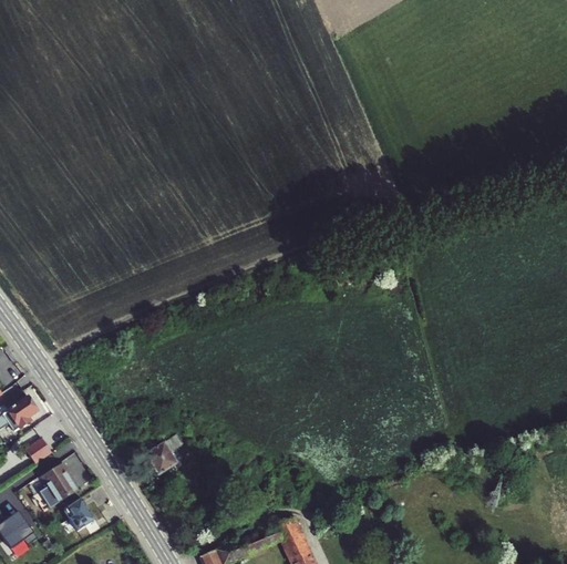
[(28,396),(23,389),(3,402),(9,410),(3,413),(14,431),(30,420),(28,417),(38,410),(28,396)]
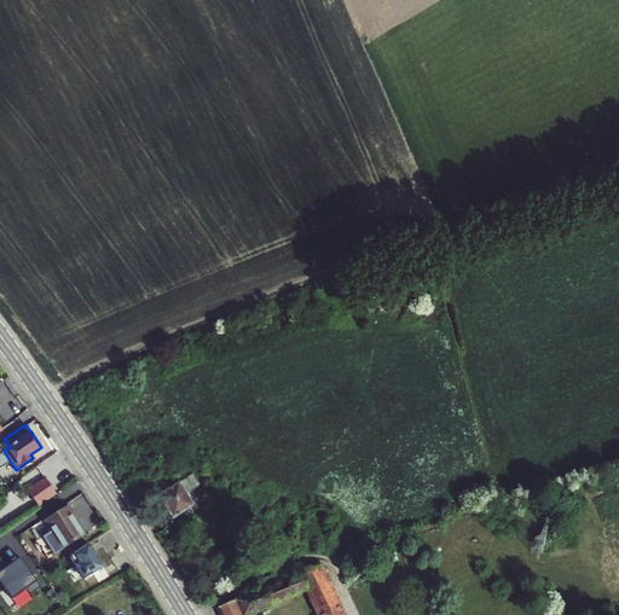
[(169,479),(155,489),(172,516),(192,503),(185,491),(201,481),(195,473),(174,485),(169,479)]
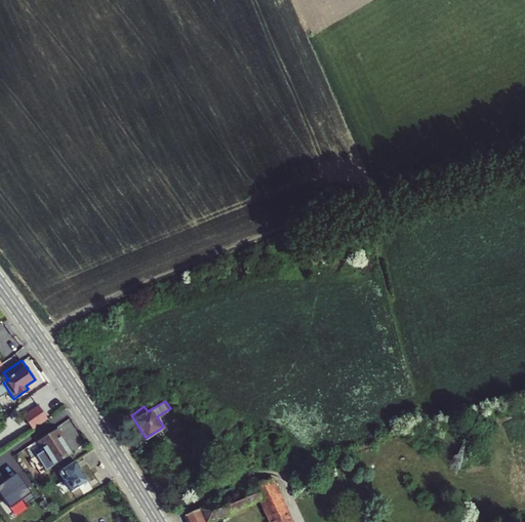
[(33,429),(48,418),(39,406),(25,415),(33,429)]
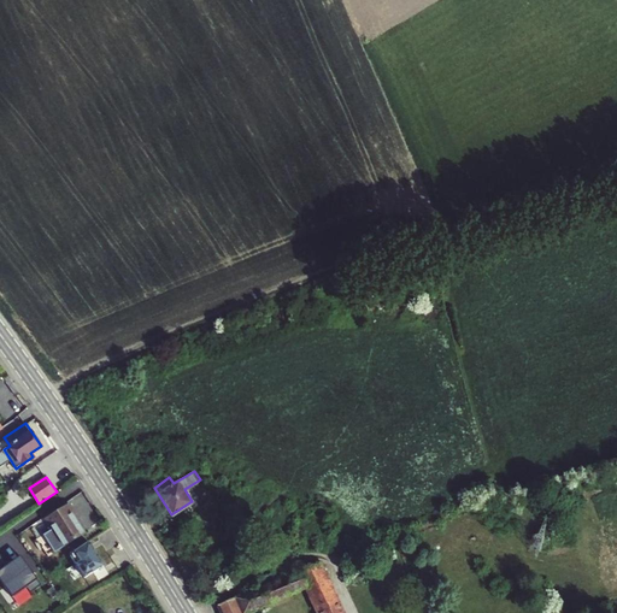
[(68,502),(46,517),(63,543),(83,531),(71,513),(74,512),(68,502)]
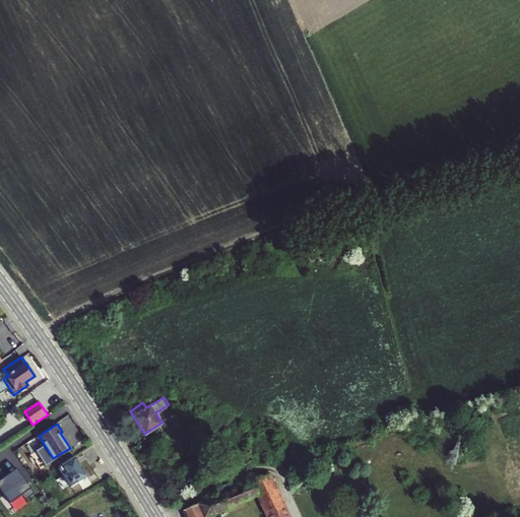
[(5,471),(0,464),(0,490),(7,501),(22,491),(25,495),(36,488),(18,462),(5,471)]
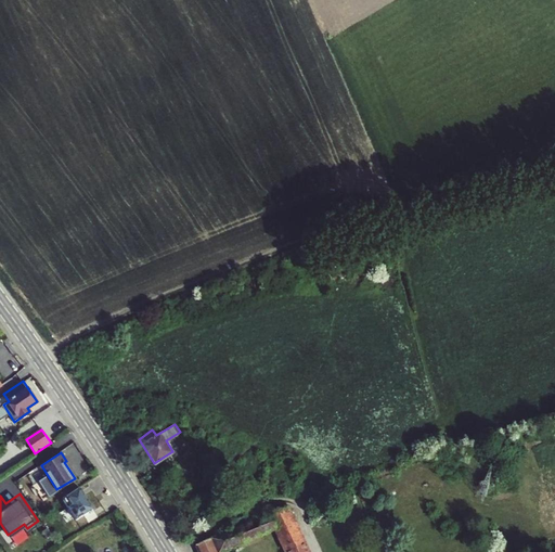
[(246,515),(253,528),(291,511),(284,498),(246,515)]
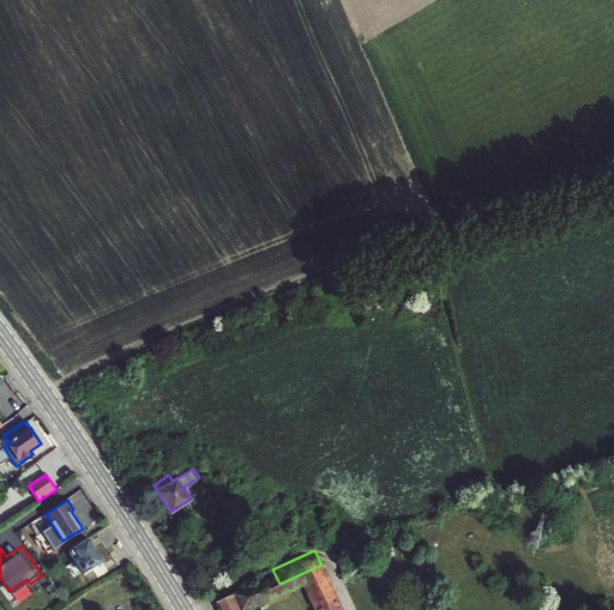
[(341,609),(321,565),(280,584),(250,598),(247,593),(221,605),(222,609),(341,609)]
